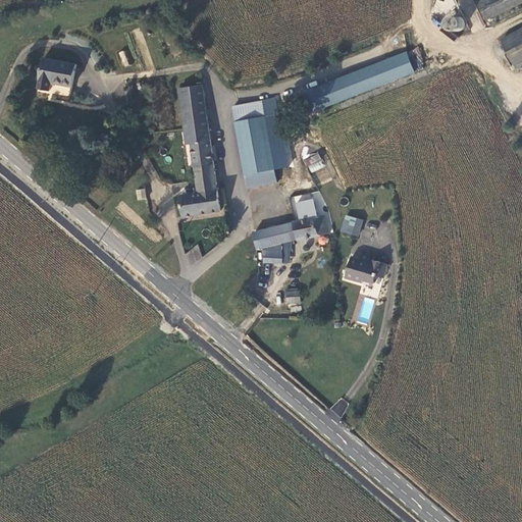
[(434,11),(449,12),(450,1),(434,0),(434,11)]
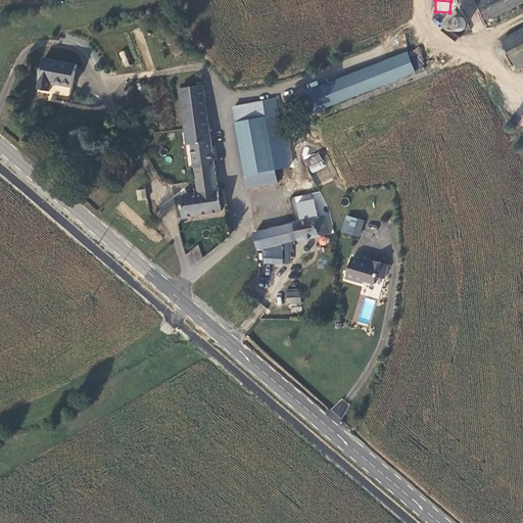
[(522,0),(482,0),(478,2),(487,22),(522,4),(522,0)]
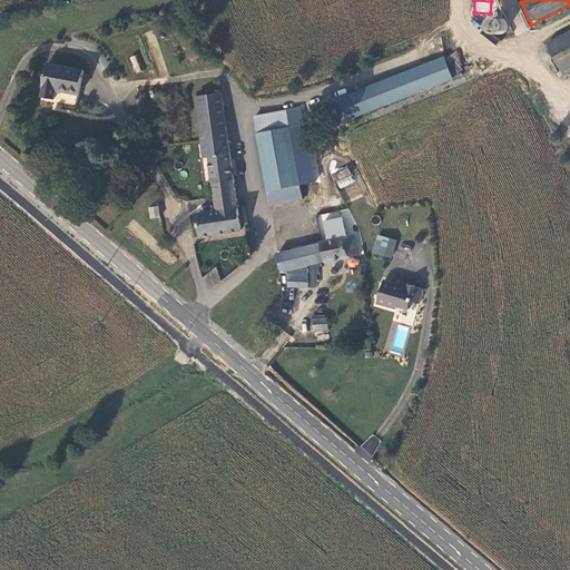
[(508,31),(509,28),(508,25),(505,21),(502,19),(499,19),(495,19),(492,21),(490,25),(489,28),(490,31),(492,35),(495,37),(499,38),(502,37),(505,35),(508,31)]
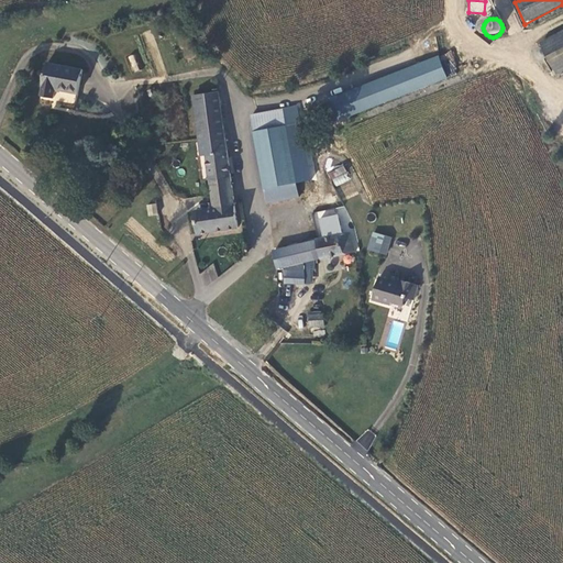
[(562,31),(539,44),(558,76),(562,74),(562,31)]
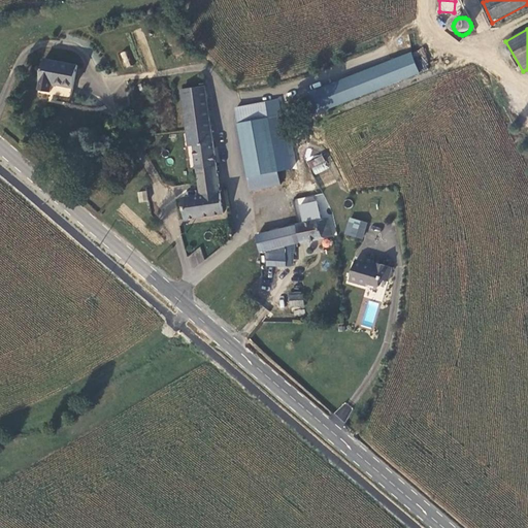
[(126,51),(120,53),(125,67),(131,65),(126,51)]
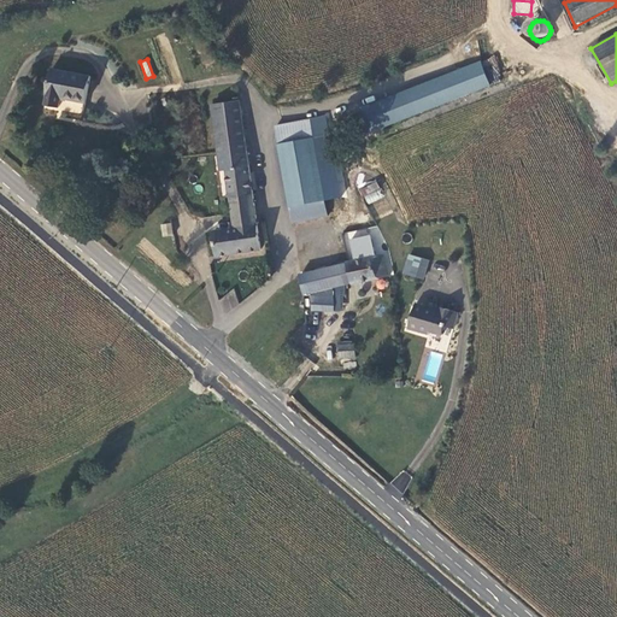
[(481,62),(352,112),(362,137),(492,87),(481,62)]
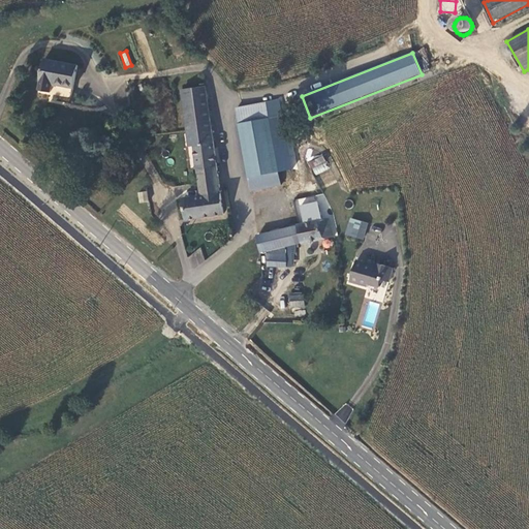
[(73,90),(78,66),(42,60),(39,75),(41,75),(38,92),(51,94),(53,87),(73,90)]
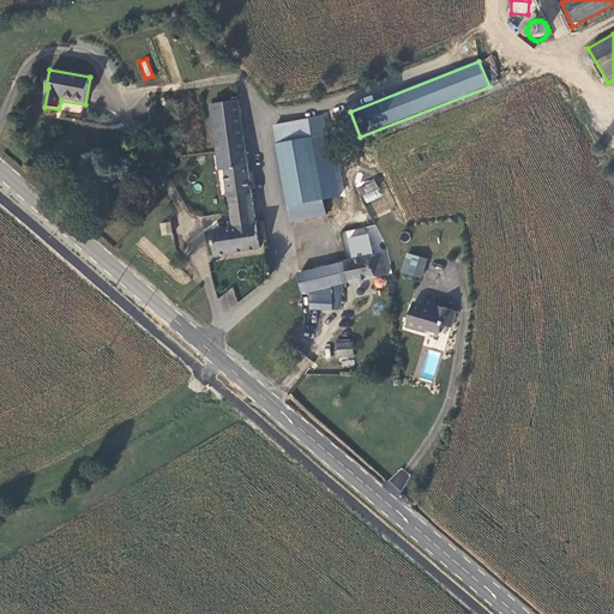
[(218,173),(224,172),(233,227),(211,232),(215,262),(262,254),(248,168),(239,101),(209,106),(218,173)]
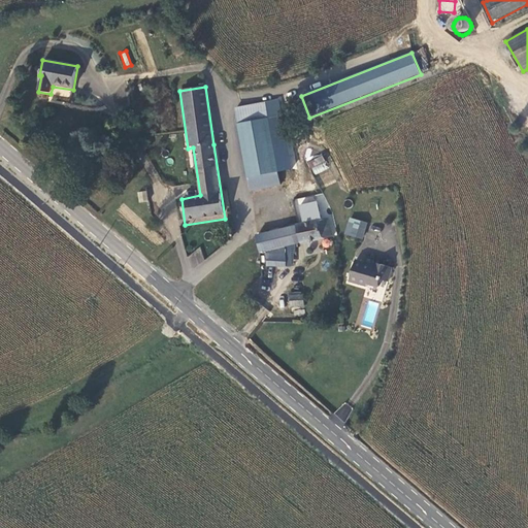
[(265,103),(235,108),(250,192),(282,187),(265,103)]
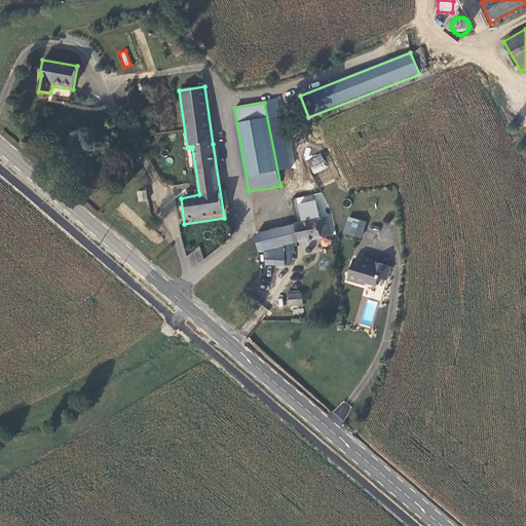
[(306,159),(311,174),(327,168),(321,154),(306,159)]
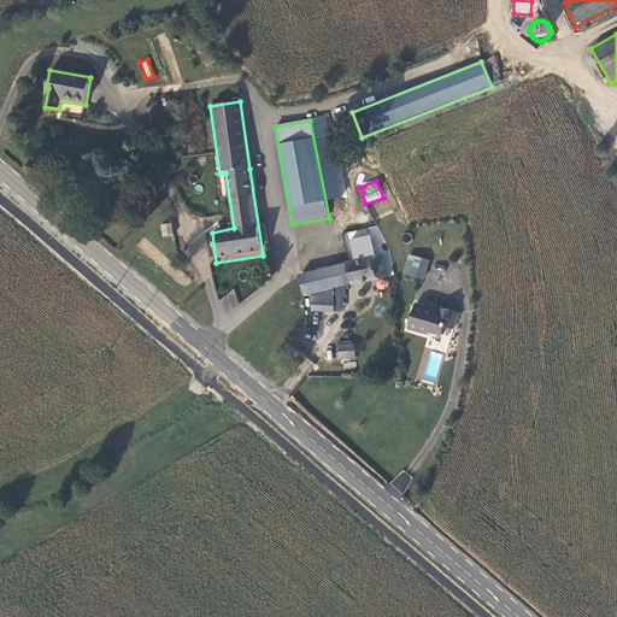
[(378,217),(392,213),(387,198),(374,201),(378,217)]
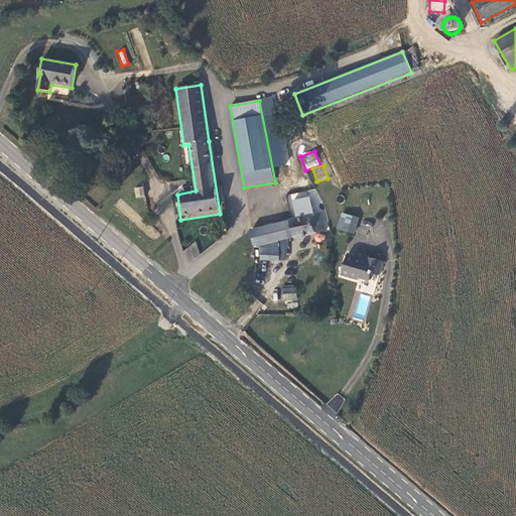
[(143,186),(134,187),(136,198),(145,197),(143,186)]
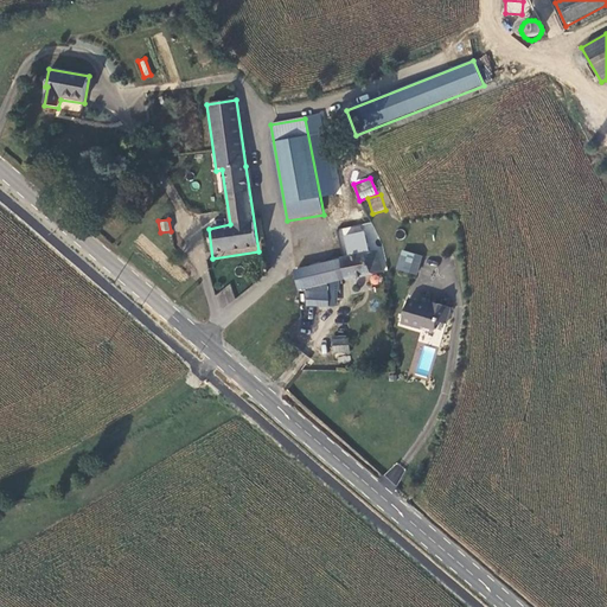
[(397,270),(416,274),(421,255),(402,250),(397,270)]
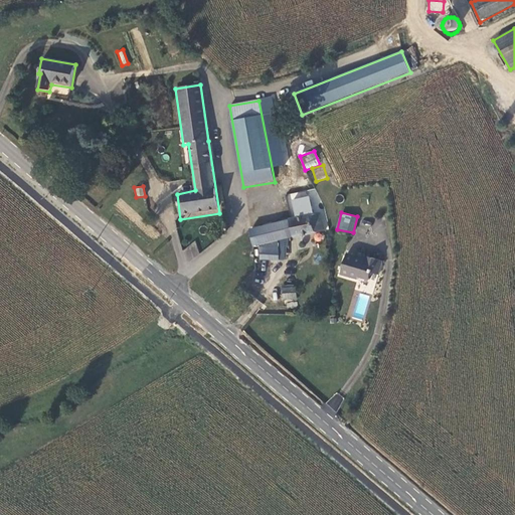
[(293,237),(324,231),(321,213),(289,220),(293,237)]
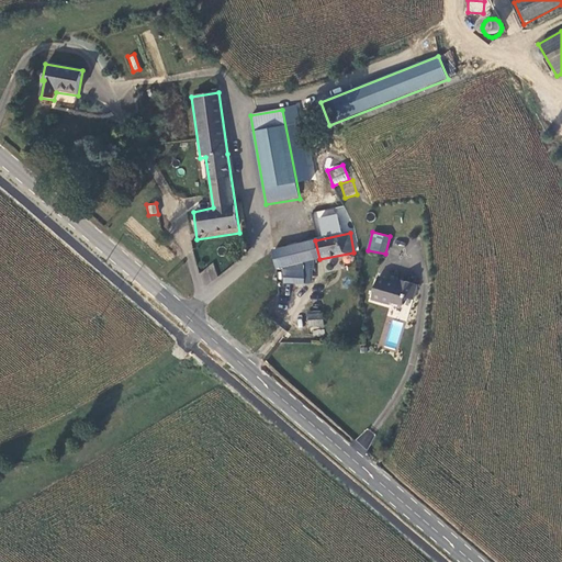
[(319,259),(315,240),(276,248),(280,269),(319,259)]
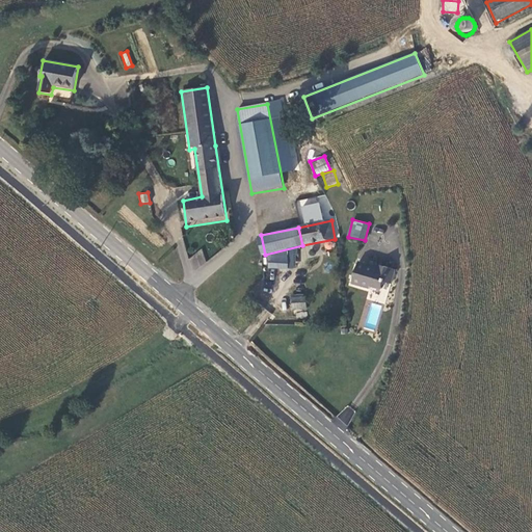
[(189,259),(194,268),(206,261),(200,251),(189,259)]
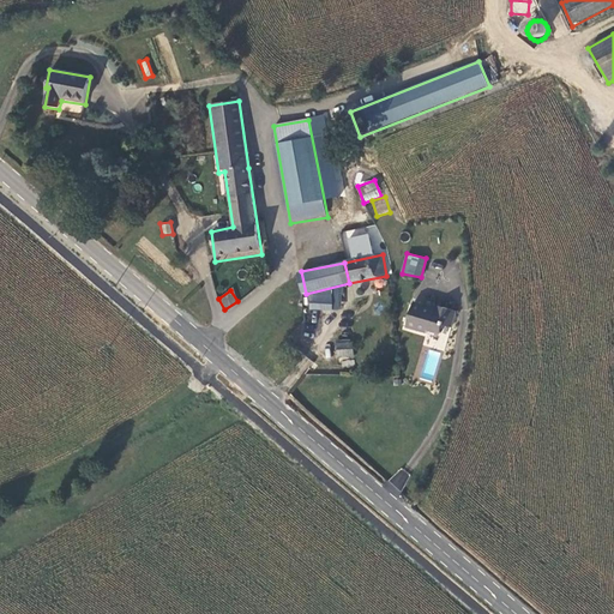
[(415,302),(409,327),(429,333),(431,330),(441,332),(444,324),(445,324),(446,321),(455,324),(457,309),(445,307),(445,308),(443,309),(435,307),(437,304),(426,300),(425,305),(415,302)]
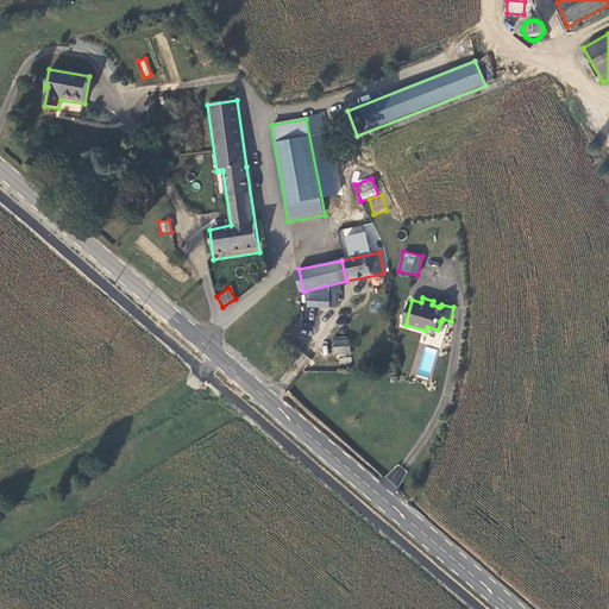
[(357,343),(340,346),(341,356),(358,353),(357,343)]
